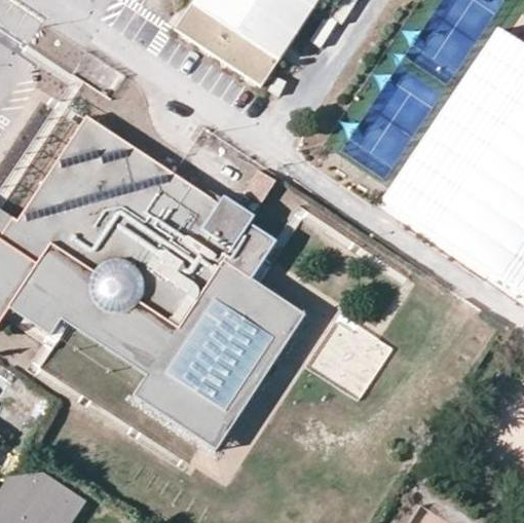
[(263,84),(319,0),(193,0),(176,27),(263,84)]
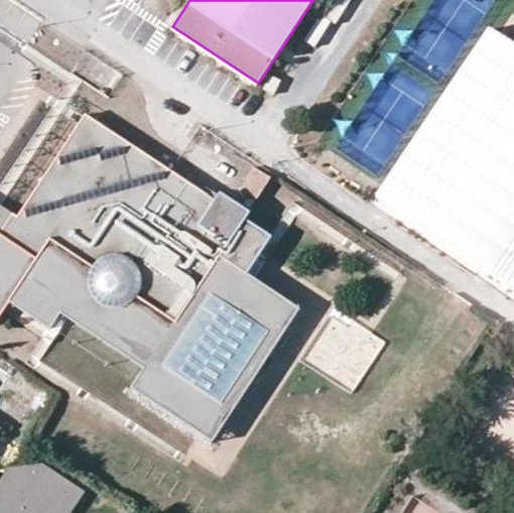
[(27,39),(40,21),(17,5),(4,24),(27,39)]
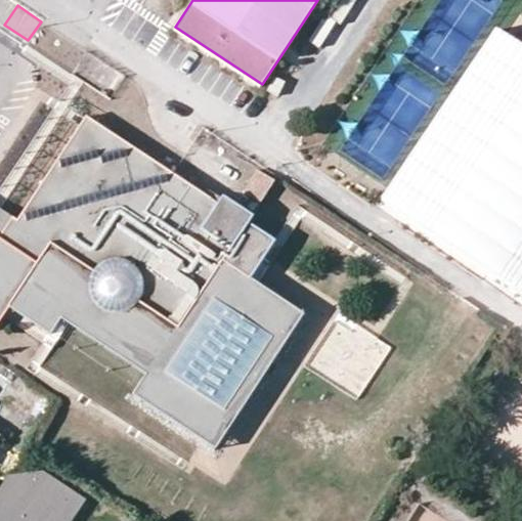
[(57,94),(0,180),(0,206),(12,214),(17,217),(86,114),(57,94)]
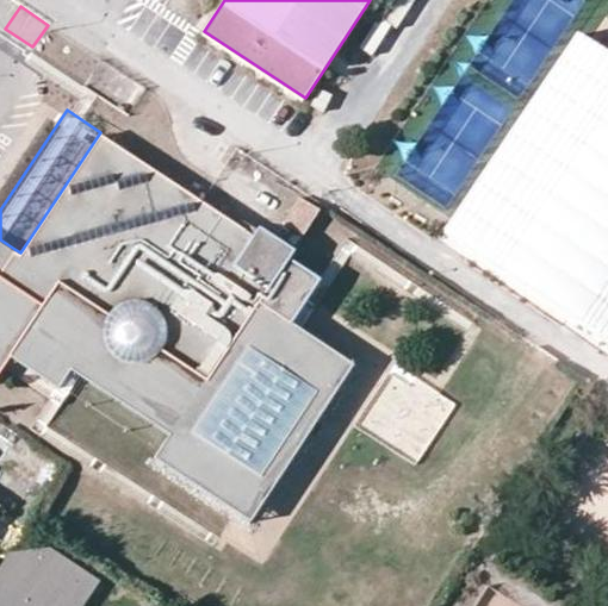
[(254,233),(100,132),(20,252),(14,249),(0,270),(0,369),(4,363),(10,355),(57,386),(60,383),(70,366),(80,373),(169,431),(157,448),(153,455),(250,519),(355,362),(301,326),(291,320),(320,277),(289,257),(295,249),(259,226),(254,233)]
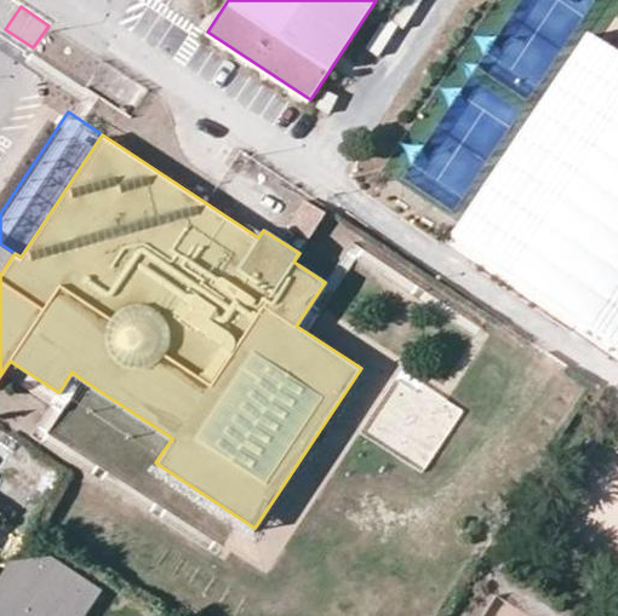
[(299,194),(286,234),(315,243),(327,203),(299,194)]
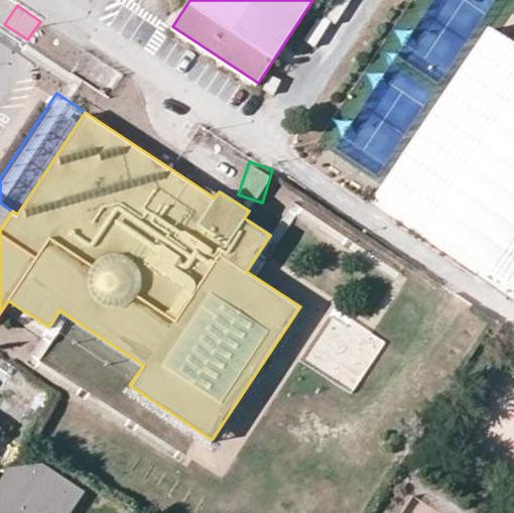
[(0,229),(12,211),(0,203),(0,229)]
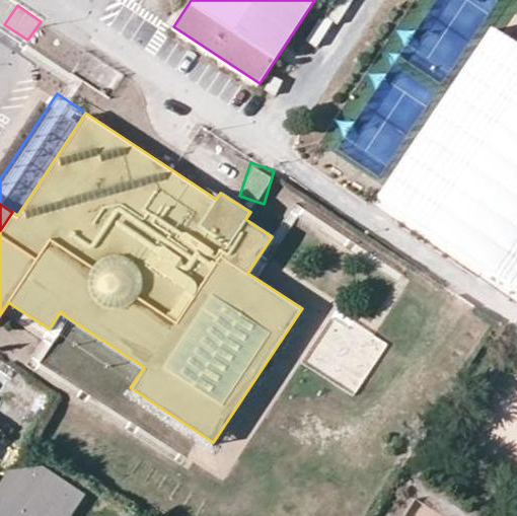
[(339,308),(304,358),(351,389),(385,340),(339,308)]
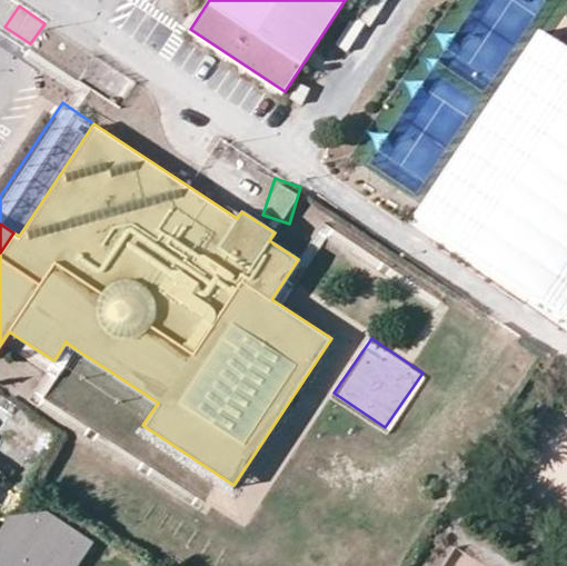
[(56,358),(147,418),(158,403),(75,348),(66,341),(56,358)]
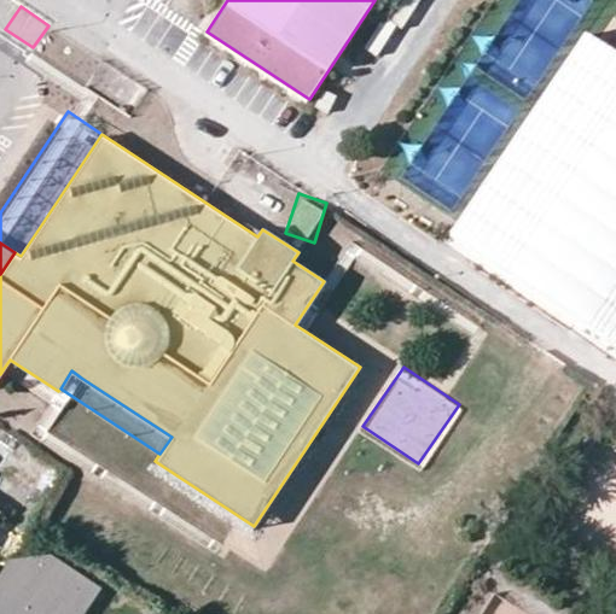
[(83,613),(100,585),(18,539),(0,571),(0,613),(83,613)]
